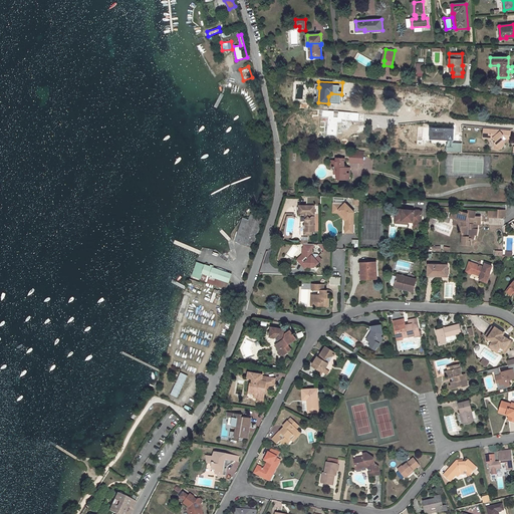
[(336,119),(333,118),(333,117),(328,117),(328,118),(327,119),(326,136),(336,137),(336,130),(350,131),(350,120),(337,119),(336,119)]
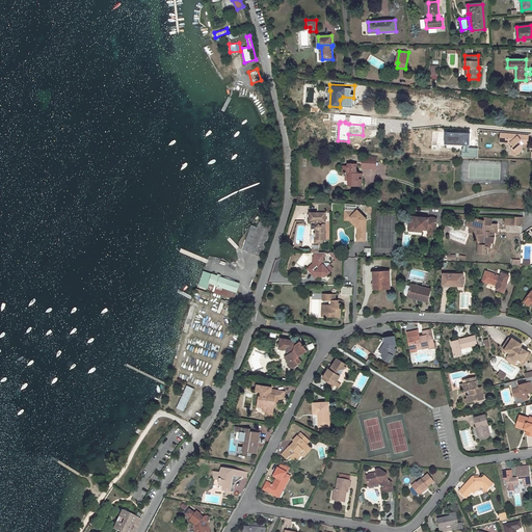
[(507,142),(510,142),(513,145),(511,147),(514,150),(514,154),(517,154),(522,151),(522,144),(524,143),(528,143),(528,135),(501,133),(500,141),(504,141),(505,141),(507,141),(507,142)]
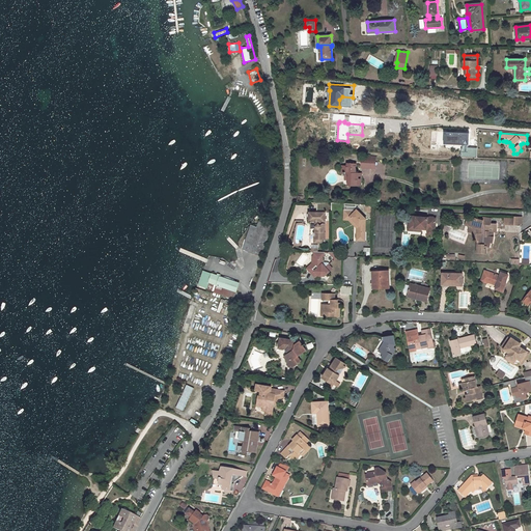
[(384,179),(385,163),(375,163),(375,169),(363,168),(362,182),(373,183),(374,178),(384,179)]
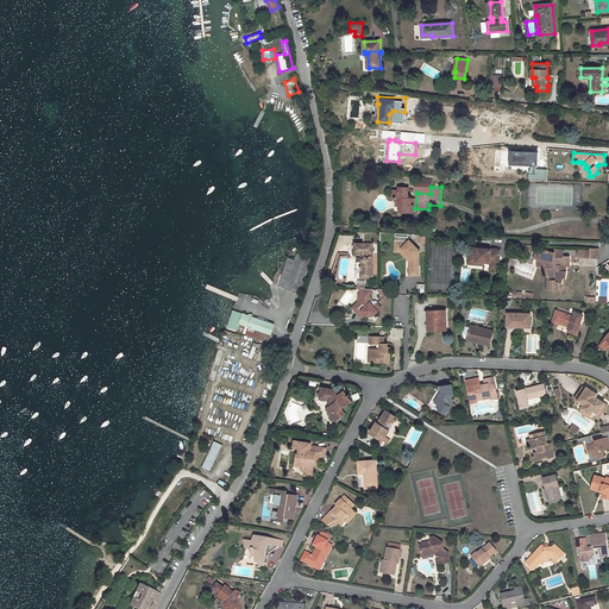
[(393,190),(391,199),(400,199),(400,212),(414,213),(414,206),(410,206),(410,201),(408,201),(408,188),(399,188),(399,190),(393,190)]
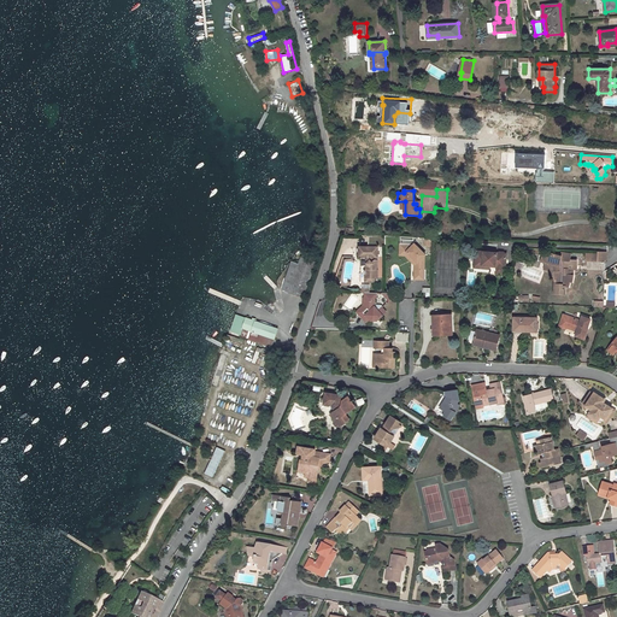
[(423,256),(424,254),(413,244),(411,245),(411,238),(399,238),(398,252),(399,252),(405,251),(416,263),(423,256)]
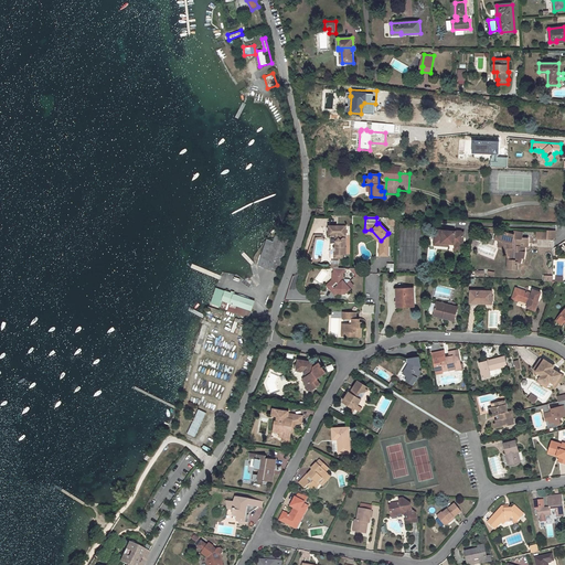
[(344,245),(344,237),(344,235),(344,226),(334,226),(327,227),(328,235),(334,235),(336,238),(334,238),(334,243),(336,243),(336,245),(333,248),(333,249),(334,251),(334,254),(342,255),(344,254),(344,247),(343,246),(344,245)]
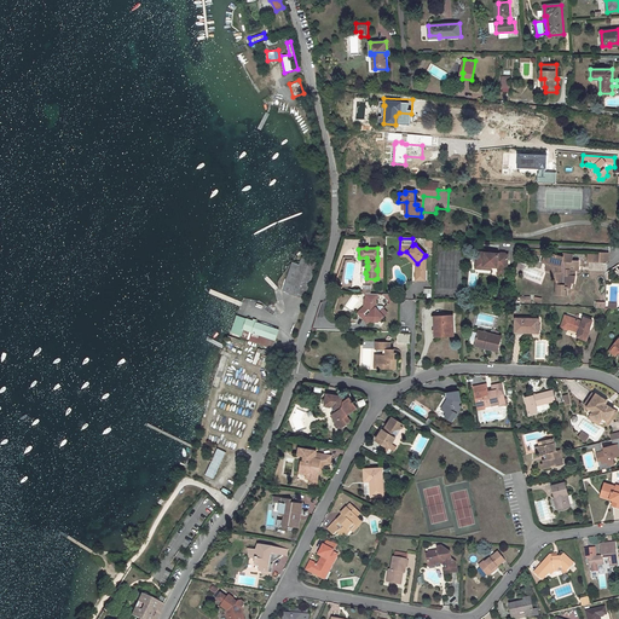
[(405,256),(415,266),(415,271),(424,271),(424,256),(417,264),(406,252),(400,253),(399,253),(399,256),(405,256)]
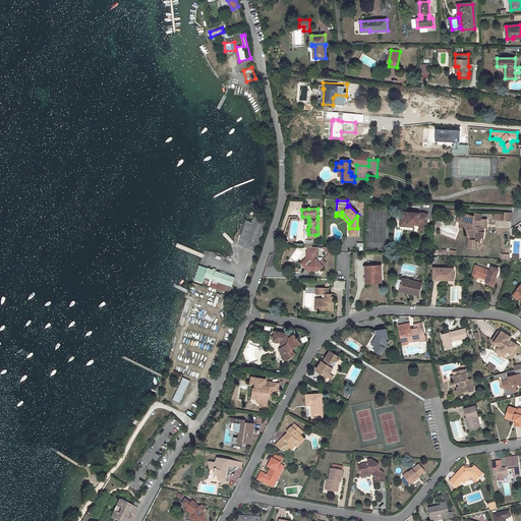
[(421,214),(402,212),(401,224),(401,226),(406,226),(407,225),(407,224),(413,224),(420,225),(420,227),(420,228),(424,228),(424,227),(425,226),(426,226),(427,215),(426,214),(425,213),(422,213),(421,214)]
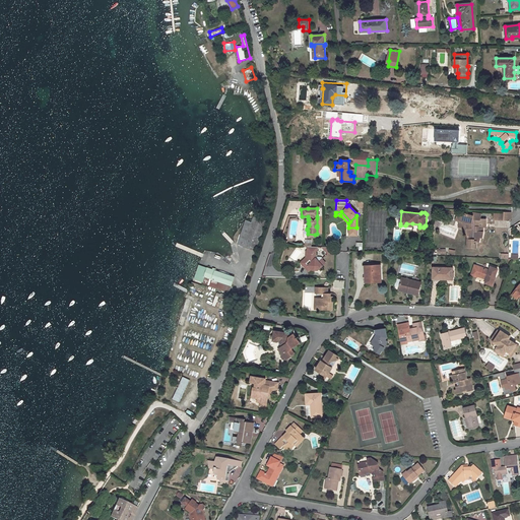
[(504,212),(504,220),(510,221),(510,219),(512,219),(512,212),(504,212)]
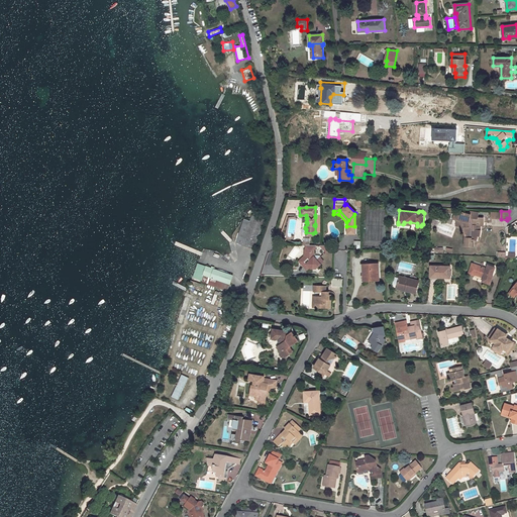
[(474,246),(474,240),(477,240),(478,236),(480,236),(481,230),(481,226),(477,226),(477,225),(474,225),(474,223),(484,223),(484,218),(478,217),(478,212),(473,212),(473,216),(471,216),(471,215),(458,212),(457,219),(470,222),(470,226),(464,226),(466,238),(464,246),(474,246)]
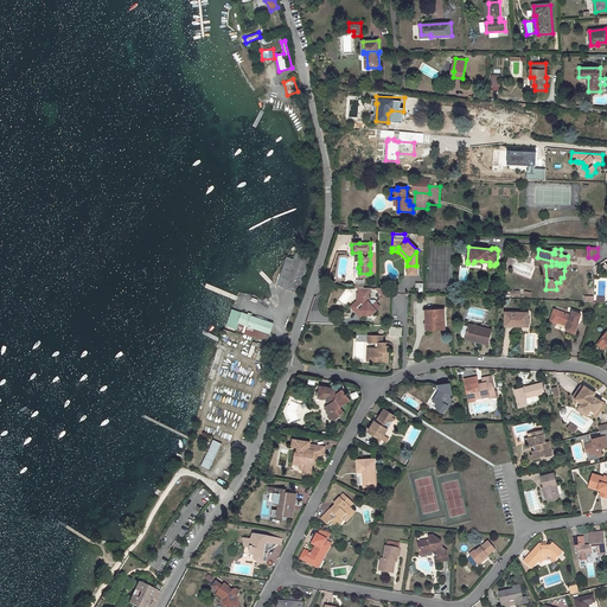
[(298,293),(310,259),(295,253),(293,260),(285,257),(275,286),(298,293)]
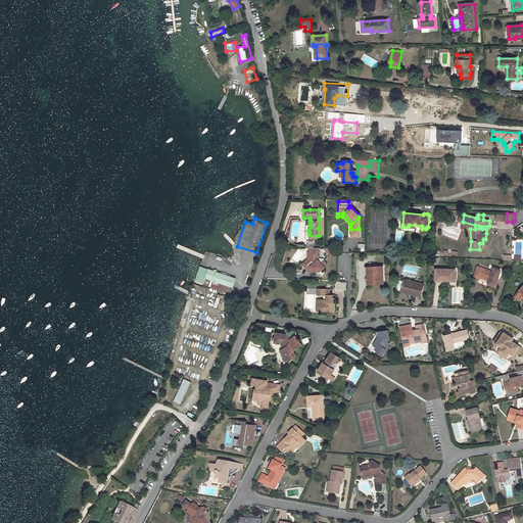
[(320,248),(311,248),(311,251),(308,253),(308,254),(311,255),(310,259),(306,263),(305,262),(302,265),(302,269),(306,269),(310,273),(313,270),(315,272),(320,272),(327,265),(324,260),(325,260),(324,259),(323,258),(321,258),(319,258),(319,259),(318,254),(318,253),(320,251),(320,248)]
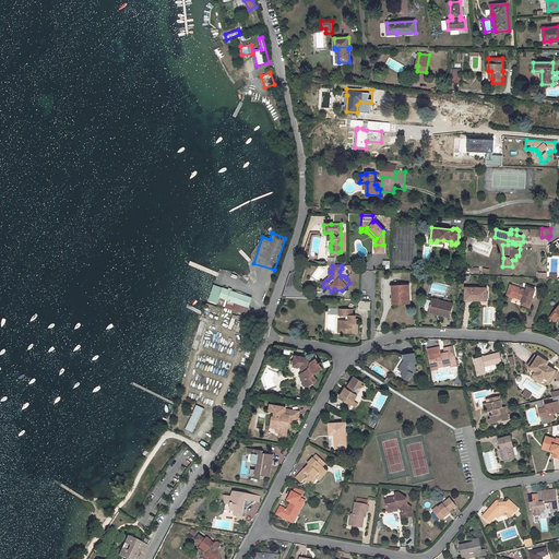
[(409,285),(395,285),(395,298),(396,298),(396,304),(409,304),(409,285)]
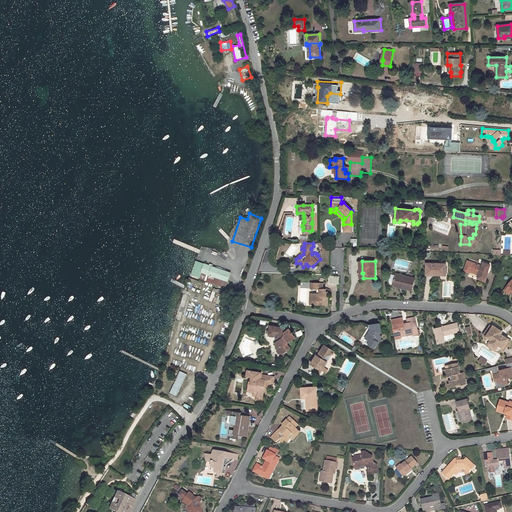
[(467,261),(464,271),(469,272),(470,270),(479,274),(477,278),(484,281),(490,265),(483,262),(482,266),(467,261)]
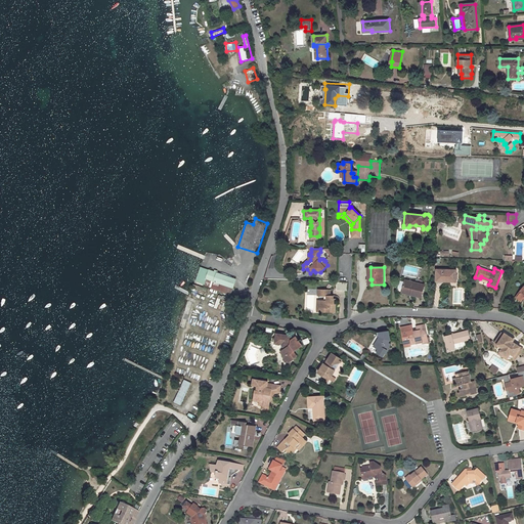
[(437,269),(436,281),(455,281),(456,270),(437,269)]
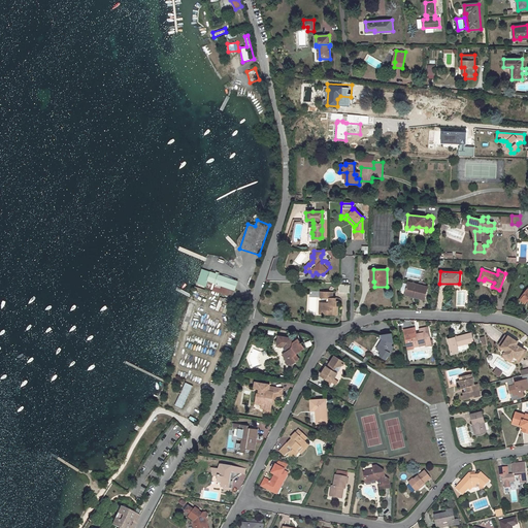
[(234,291),(237,281),(209,272),(206,282),(234,291)]
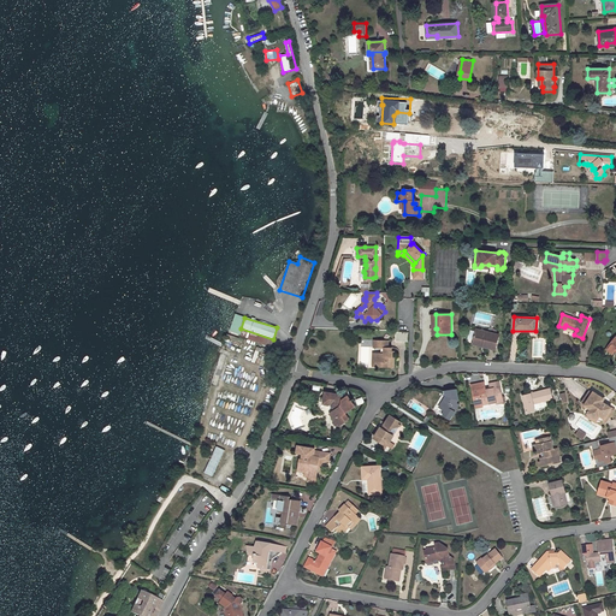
[(477,329),(473,342),(484,344),(483,347),(496,349),(499,335),(477,329)]
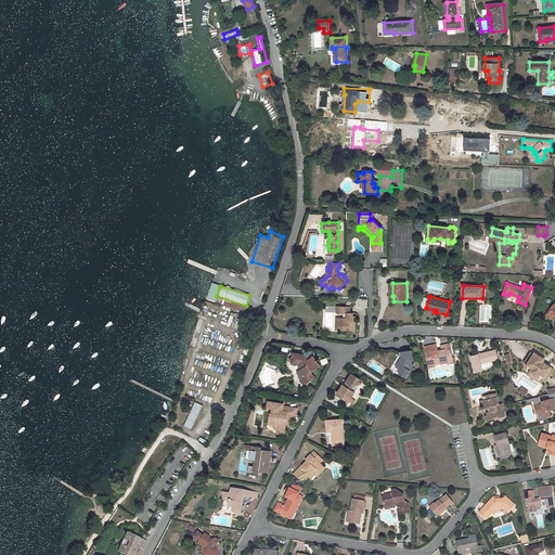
[(339,318),(339,326),(344,326),(344,331),(349,331),(349,330),(355,326),(356,317),(352,317),(353,313),(349,313),(350,307),(337,307),(337,313),(344,313),(343,318),(339,318)]
